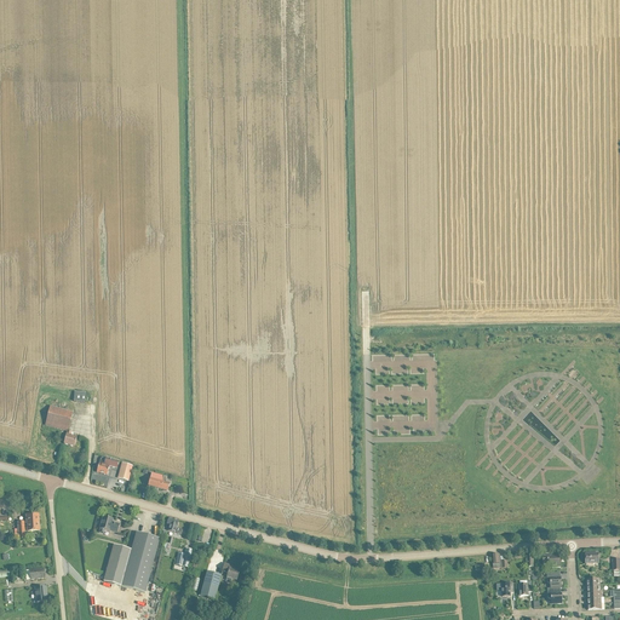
[(85,403),(85,395),(74,394),(74,403),(85,403)]
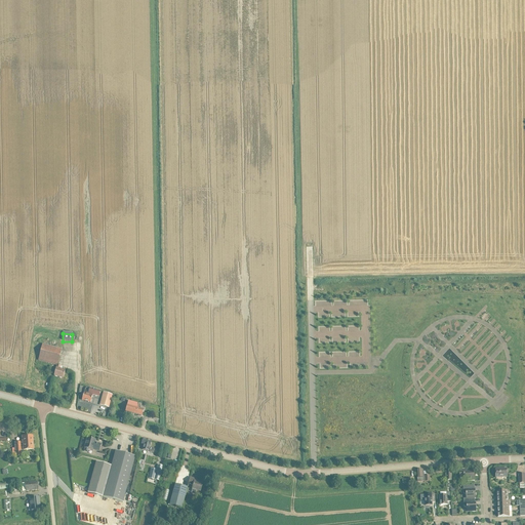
[(61,364),(66,348),(46,341),(41,358),(61,364)]
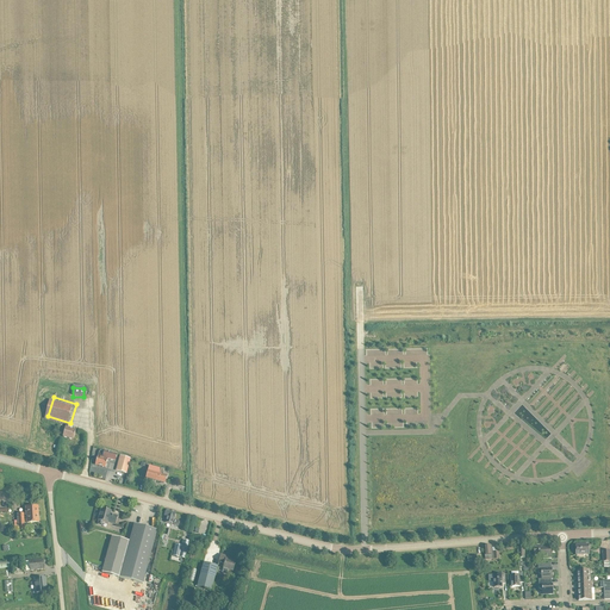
[(66,428),(62,437),(73,440),(75,431),(69,429),(70,425),(67,424),(66,424),(66,428)]
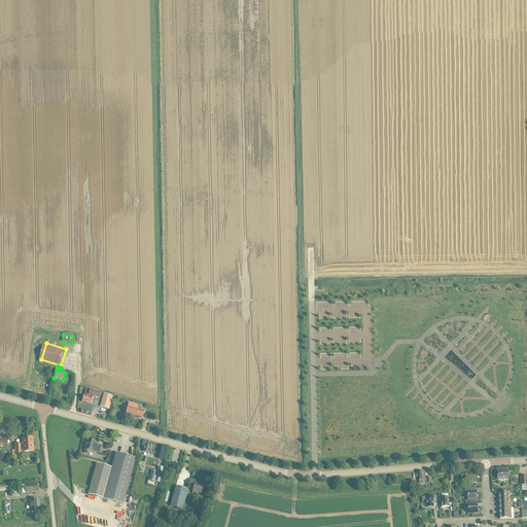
[(100,398),(101,393),(90,389),(88,396),(83,395),(82,401),(91,403),(91,405),(93,396),(100,398)]
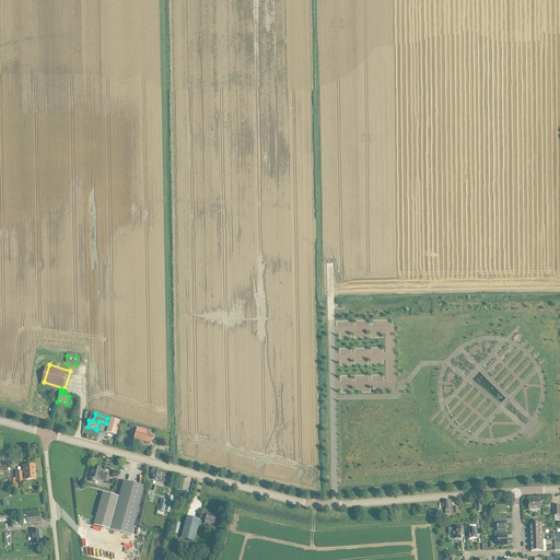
[(116,434),(117,429),(119,421),(111,419),(106,432),(116,434)]
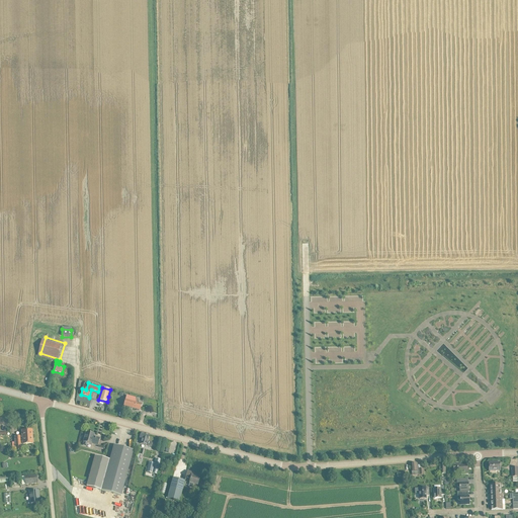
[(140,411),(141,406),(142,405),(139,404),(140,400),(126,396),(123,407),(138,410),(140,411)]
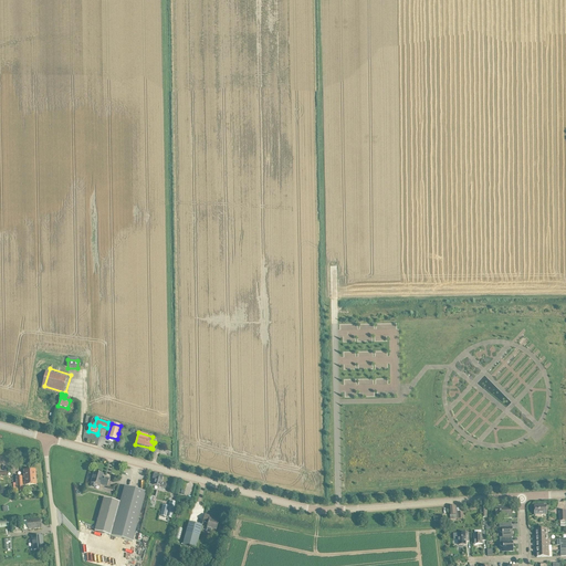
[(29,471),(29,469),(23,469),(23,471),(23,478),(22,478),(16,478),(17,484),(13,484),(13,492),(17,491),(17,493),(22,493),(22,489),(27,489),(27,485),(35,485),(35,471),(29,471)]
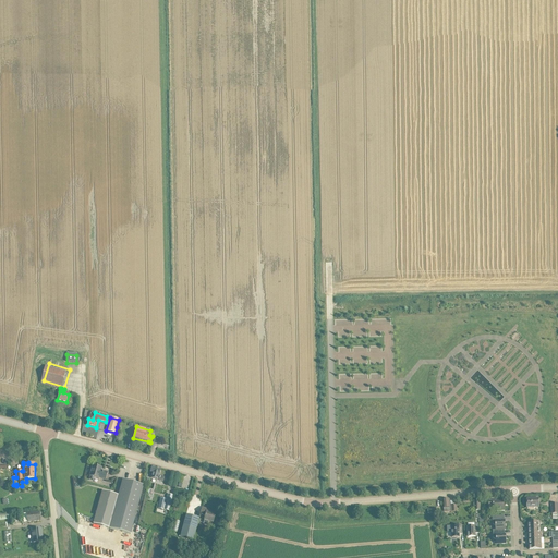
[(106,481),(108,472),(101,471),(101,468),(93,465),(89,476),(91,476),(89,480),(94,482),(95,478),(99,478),(106,481)]
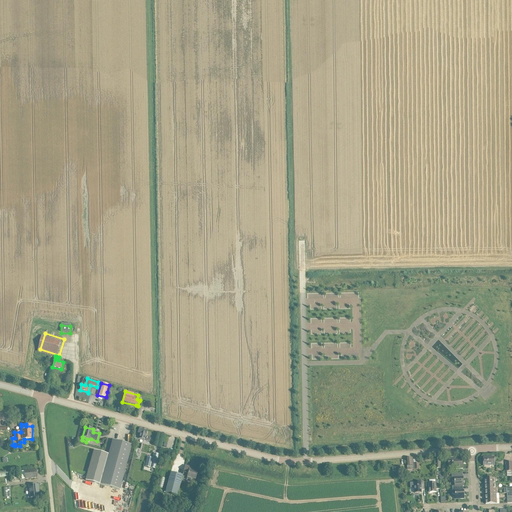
[(149,442),(151,438),(146,437),(146,435),(148,430),(139,428),(138,432),(138,433),(140,434),(138,439),(149,442)]
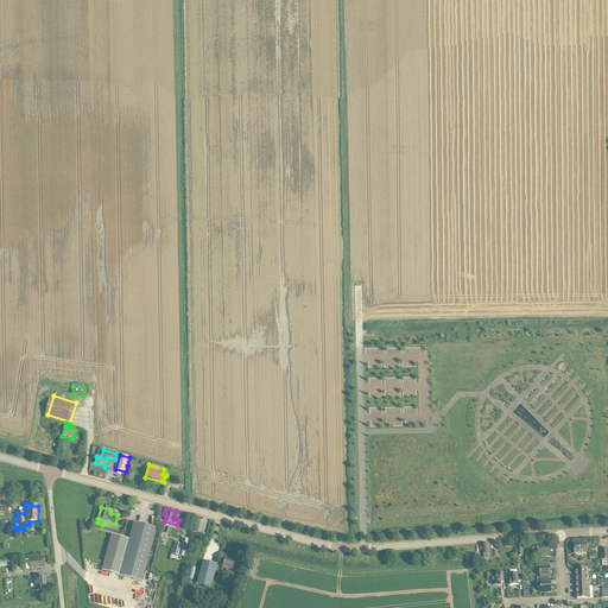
[(141,582),(147,564),(157,529),(133,523),(119,576),(141,582)]
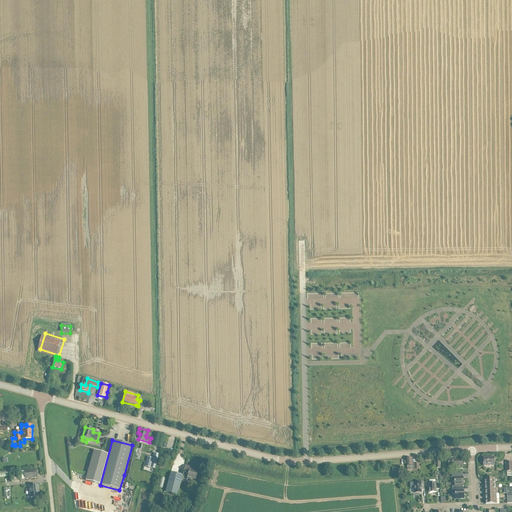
[(99,485),(101,479),(108,455),(94,451),(85,481),(99,485)]
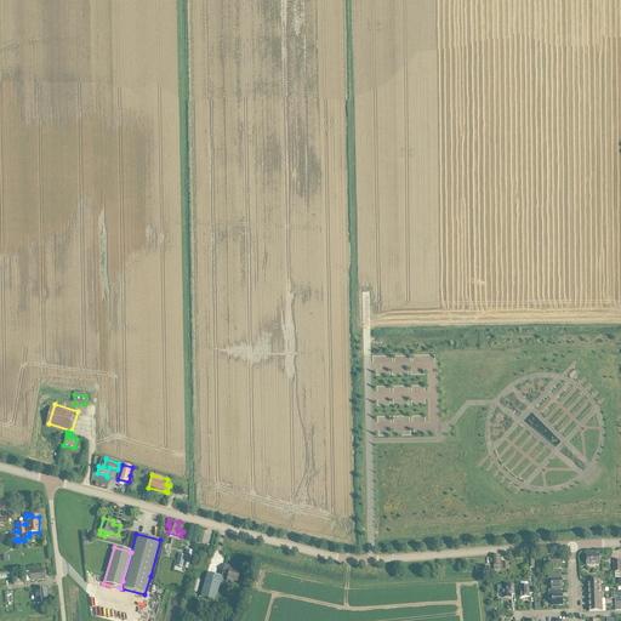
[(587,565),(600,564),(599,554),(586,556),(587,565)]
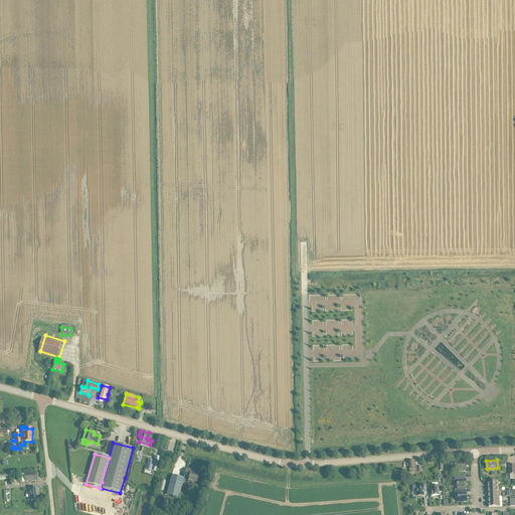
[(415,468),(414,461),(408,462),(409,473),(421,472),(420,467),(417,467),(417,468),(415,468)]
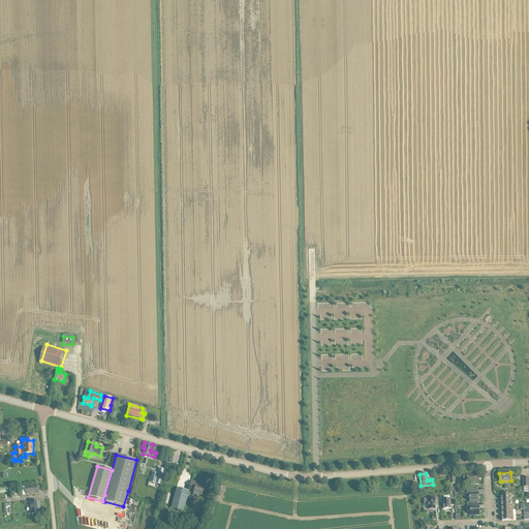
[(471,476),(471,474),(463,474),(464,481),(467,481),(467,485),(478,485),(477,475),(474,475),(474,476),(471,476)]
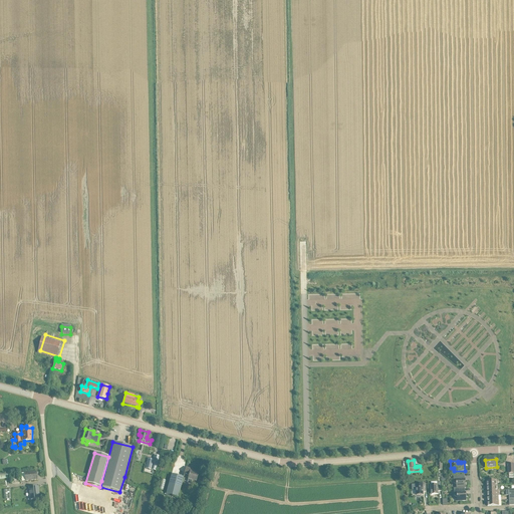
[(198,478),(198,477),(197,477),(198,474),(191,472),(192,469),(186,468),(184,476),(189,477),(187,483),(191,484),(192,480),(196,481),(197,478),(198,478)]
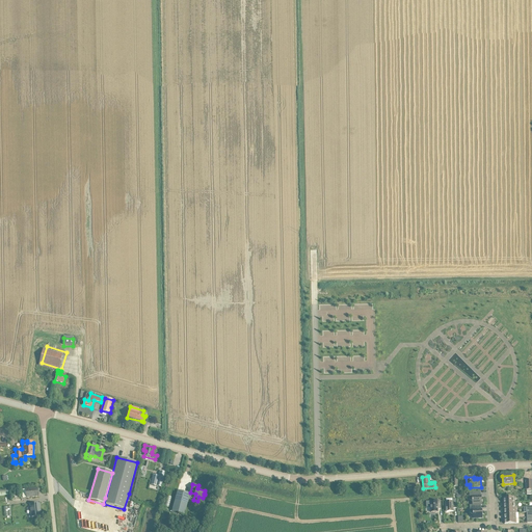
[(26,498),(33,497),(38,497),(37,488),(25,489),(26,498)]
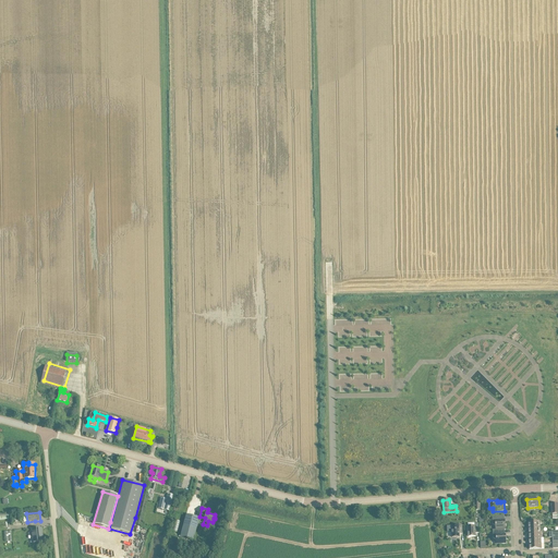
[(193,540),(197,524),(198,519),(186,516),(184,520),(181,536),(193,540)]
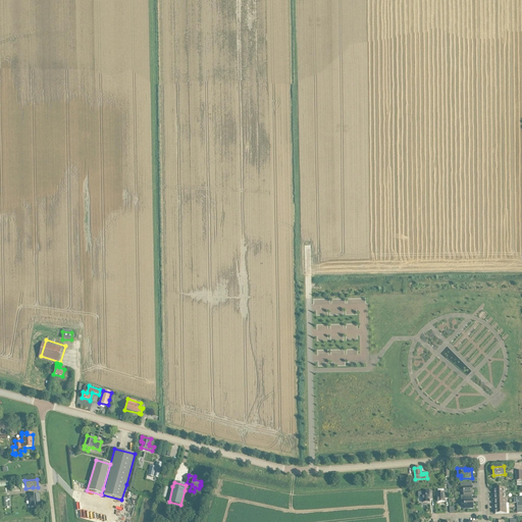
[(470,486),(470,482),(460,482),(461,489),(461,490),(461,491),(462,491),(463,491),(464,491),(464,496),(471,496),(473,496),(472,486),(470,486)]
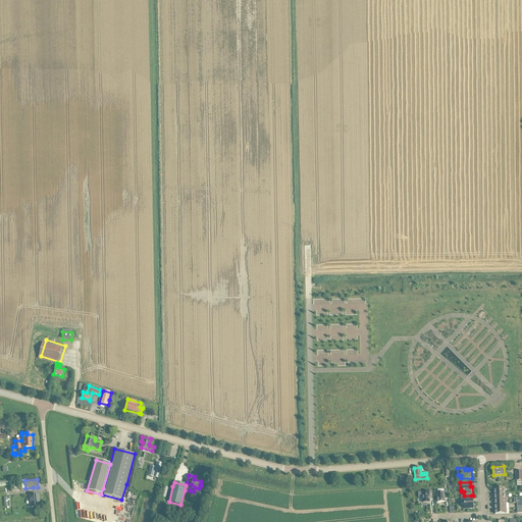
[(445,499),(448,499),(448,489),(445,490),(437,490),(437,492),(437,503),(445,503),(445,499)]
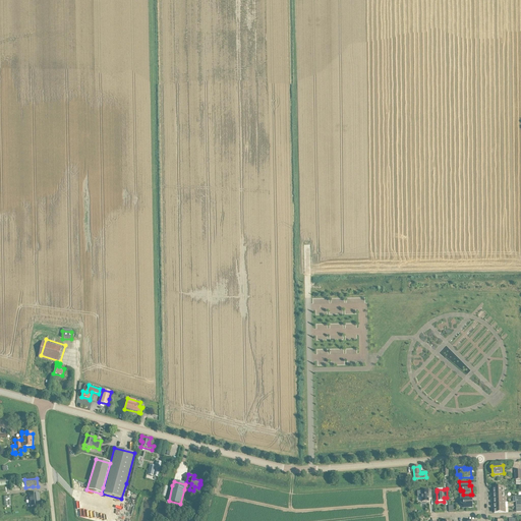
[(431,497),(431,490),(417,491),(417,497),(422,497),(422,502),(429,502),(428,497),(431,497)]
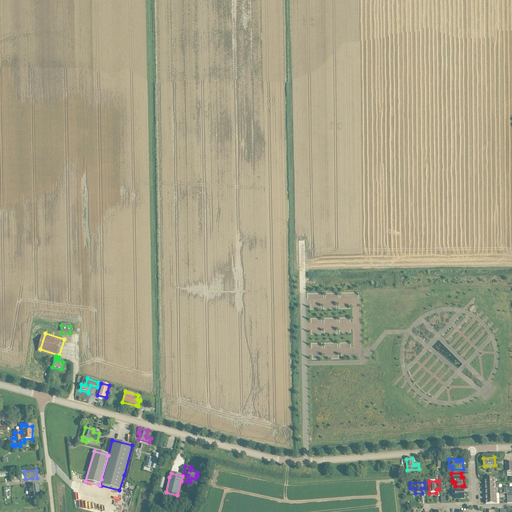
[(35,498),(34,497),(38,497),(37,490),(38,490),(38,485),(28,486),(30,498),(33,497),(33,498),(35,498)]
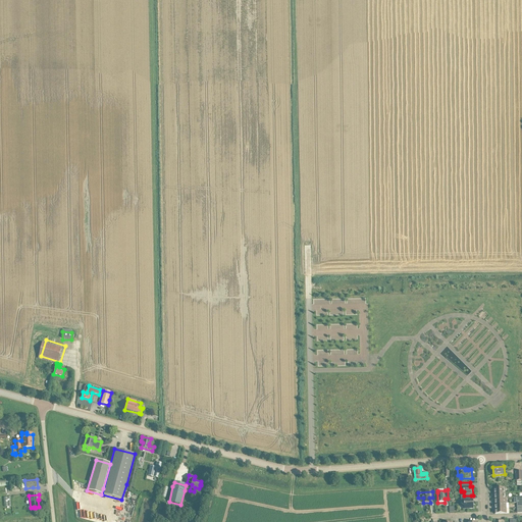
[(471,500),(471,496),(464,496),(461,496),(461,497),(461,503),(462,504),(462,505),(463,505),(464,505),(465,510),(473,509),(473,500),(471,500)]
